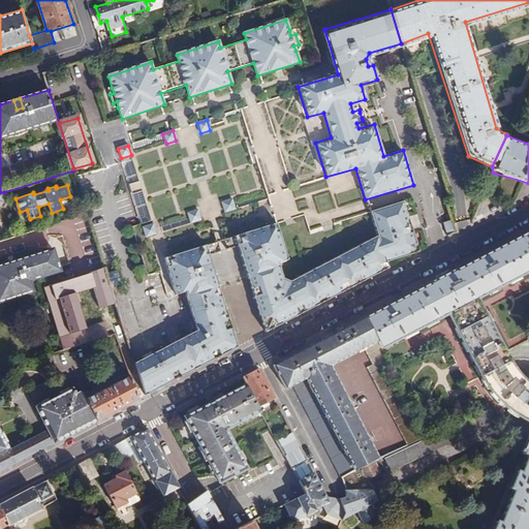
[(222,203),(225,213),(236,210),(232,199),(222,203)]
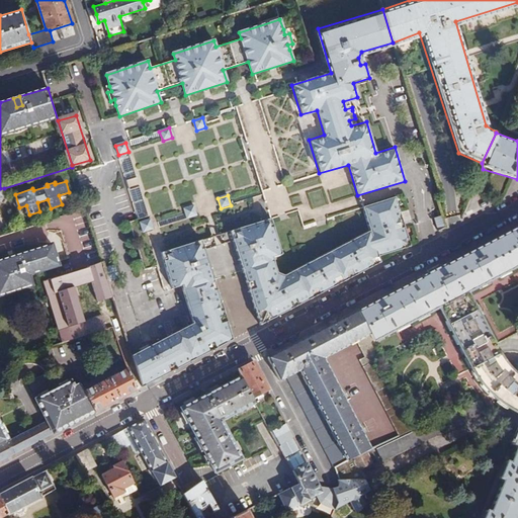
[(370,231),(378,257),(411,247),(405,228),(401,229),(399,223),(397,217),(402,216),(396,197),(363,207),(370,231)]
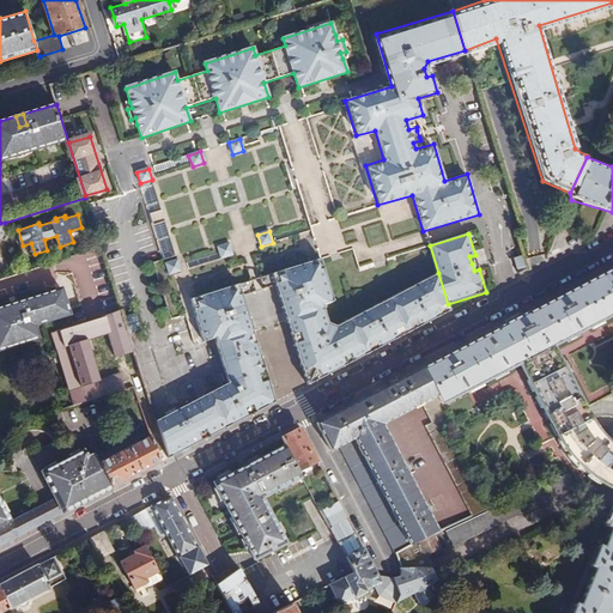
[(218,248),(222,260),(234,256),(230,244),(218,248)]
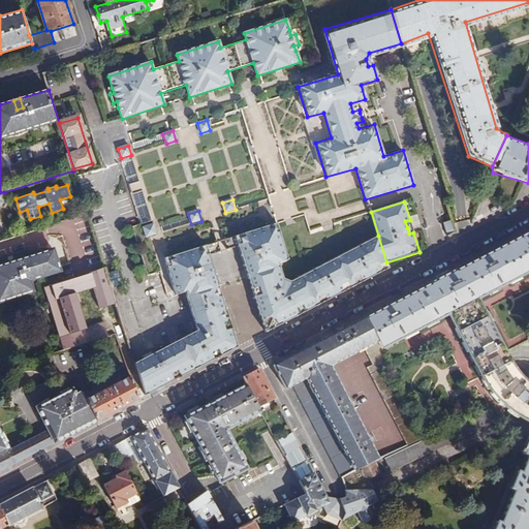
[(448,237),(457,232),(453,219),(444,222),(448,237)]
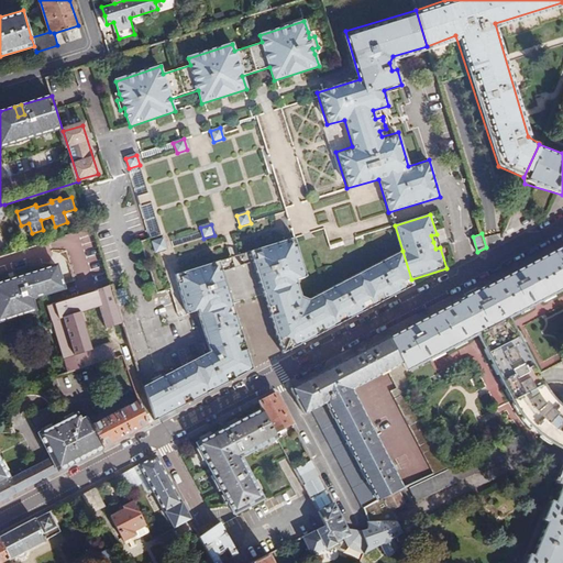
[(440,247),(437,234),(431,235),(433,242),(435,249),(440,247)]
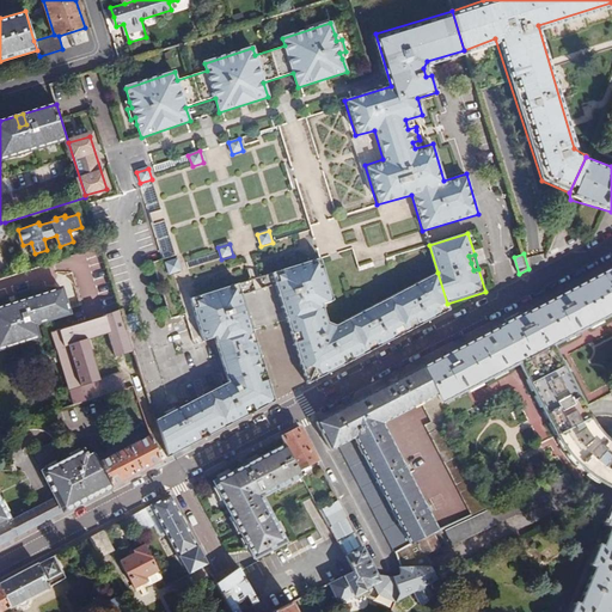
[(447,304),(438,273),(336,326),(335,330),(326,326),(329,323),(324,308),(320,310),(319,305),(323,304),(335,300),(320,258),(273,274),(276,285),(289,326),(298,355),(307,385),(337,369),(383,346),(381,342),(385,341),(391,337),(392,341),(424,324),(423,320),(426,318),(432,316),(434,319),(451,310),(447,304)]
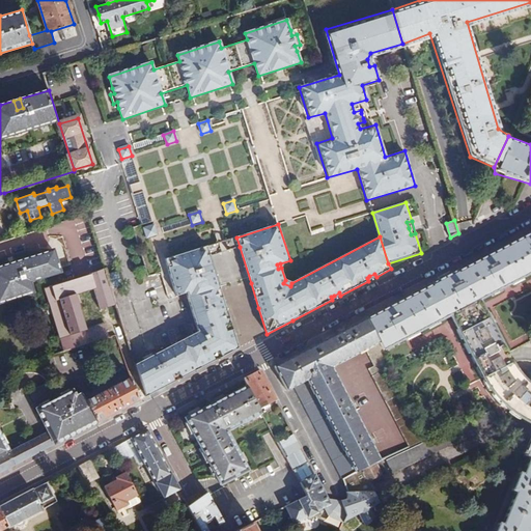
[(143,229),(146,239),(157,235),(154,225),(143,229)]
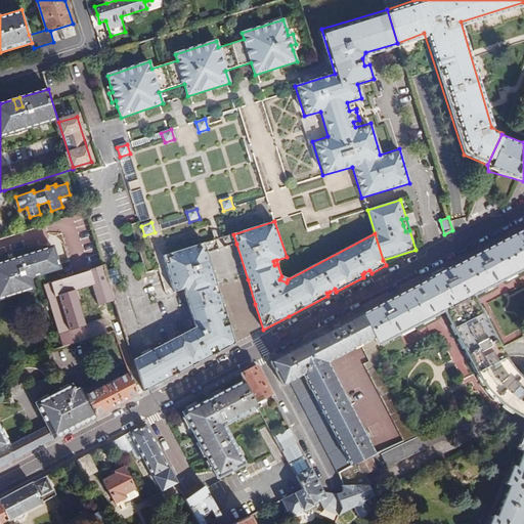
[(523,450),(523,379),(522,378),(514,368),(507,358),(501,348),(523,336),(523,230),(451,268),(451,267),(425,280),(425,281),(362,314),(385,356),(386,359),(393,355),(397,363),(410,356),(407,348),(433,335),(459,382),(478,373),(485,384),(490,391),(496,398),(503,404),(510,409),(516,412),(521,417),(523,417),(523,435),(519,448),(523,450)]
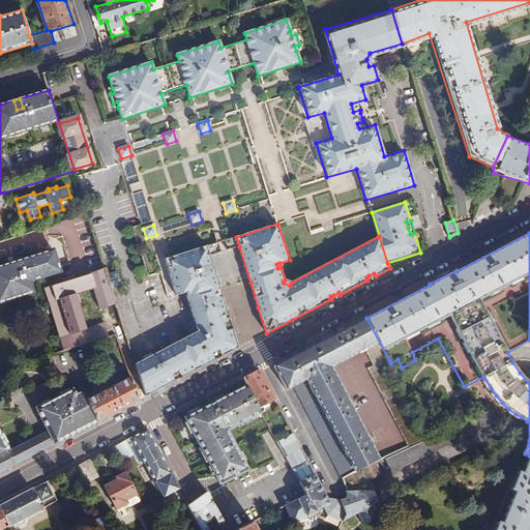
[(239,246),(236,237),(225,240),(228,251),(239,246)]
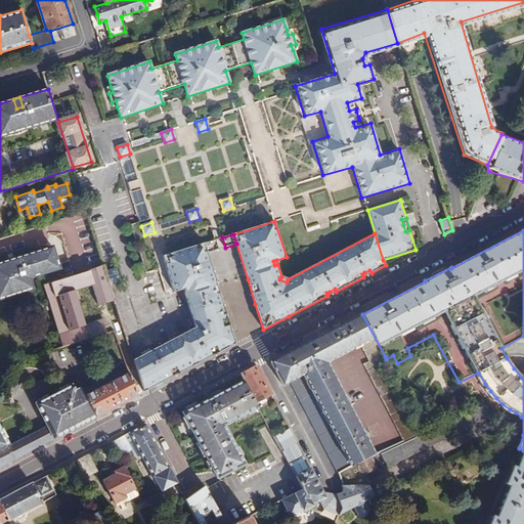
[(204,244),(207,253),(219,250),(216,239),(204,244)]
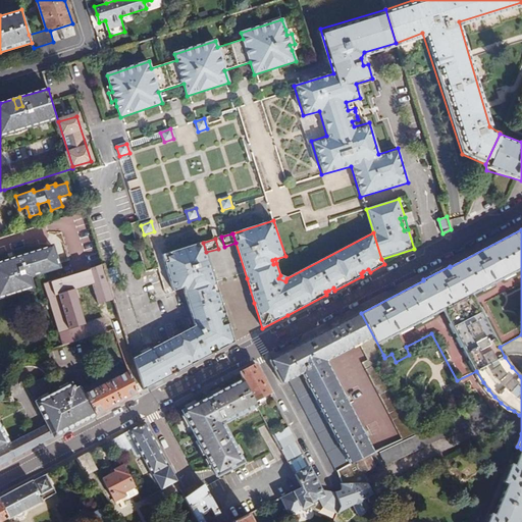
[(220,350),(235,343),(223,304),(217,285),(216,281),(206,252),(203,243),(162,255),(173,292),(183,289),(186,288),(188,292),(185,293),(195,326),(142,354),(148,367),(148,369),(155,384),(166,378),(181,370),(203,359),(220,350)]
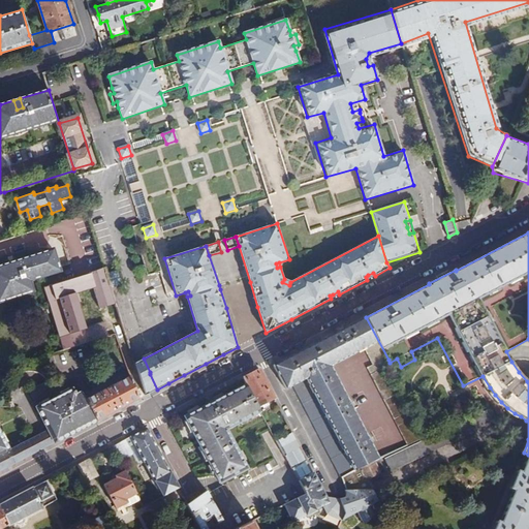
[(0,301),(11,298),(20,294),(20,293),(32,289),(30,280),(60,271),(53,249),(0,263),(0,301)]
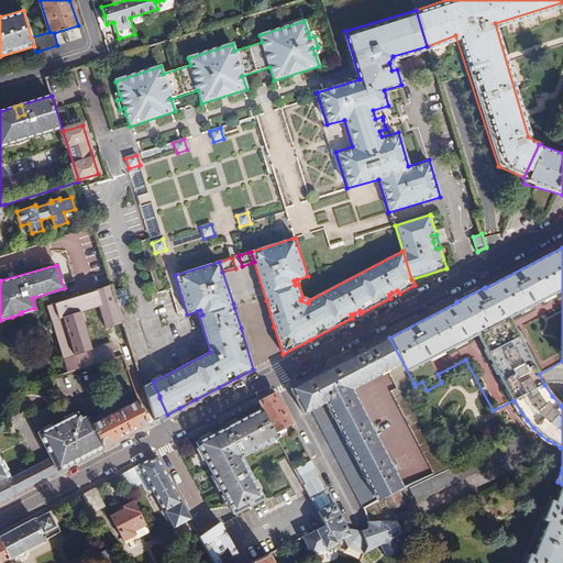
[(111,285),(46,306),(67,372),(132,352),(128,339),(123,340),(118,324),(123,322),(118,307),(113,291),(111,285)]
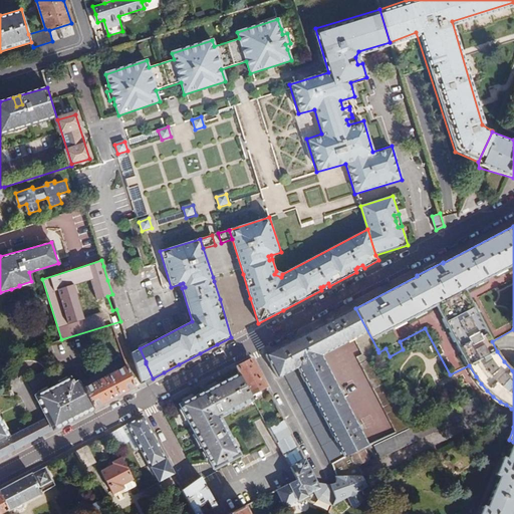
[(103,266),(107,280),(117,276),(113,263),(103,266)]
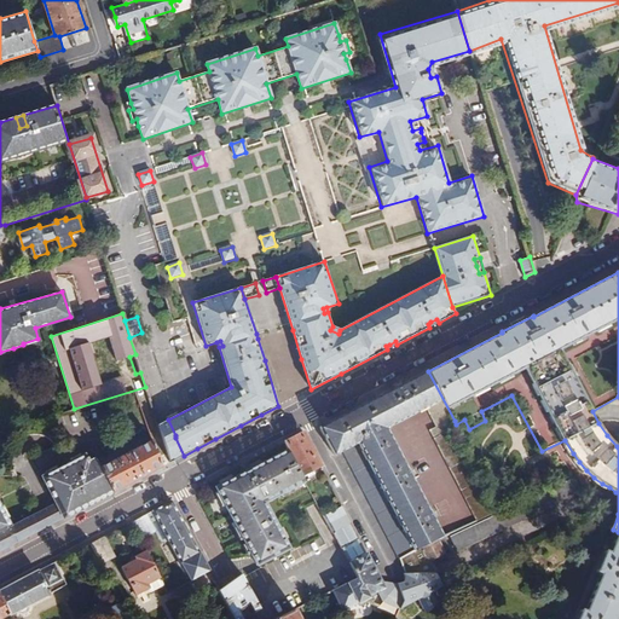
[(136,374),(140,372),(136,354),(129,357),(136,374)]
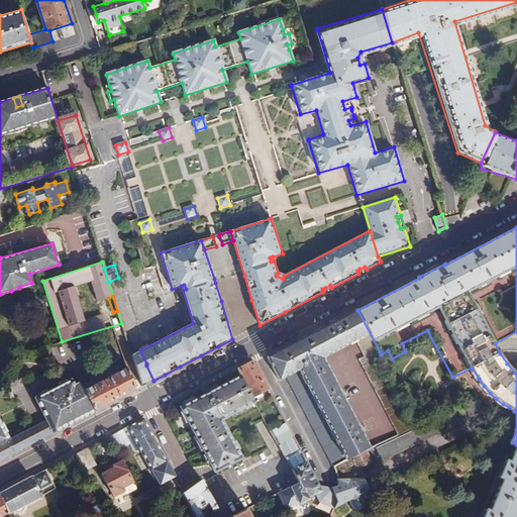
[(400,436),(414,430),(393,390),(377,358),(380,351),(357,310),(337,320),(336,318),(329,321),(331,324),(316,332),(328,354),(356,339),(366,356),(360,359),(400,436)]
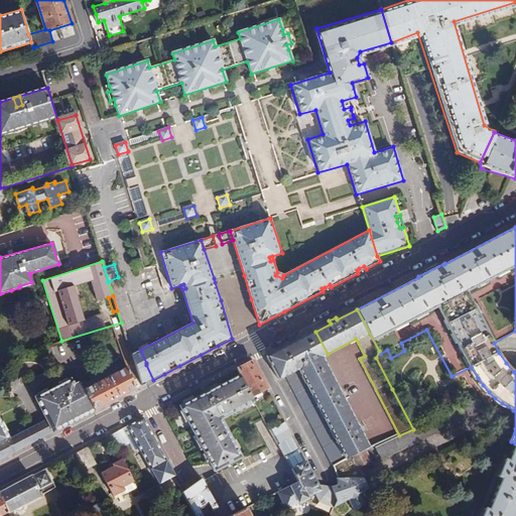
[(315,332),(307,336),(319,358),(328,354),(315,332)]
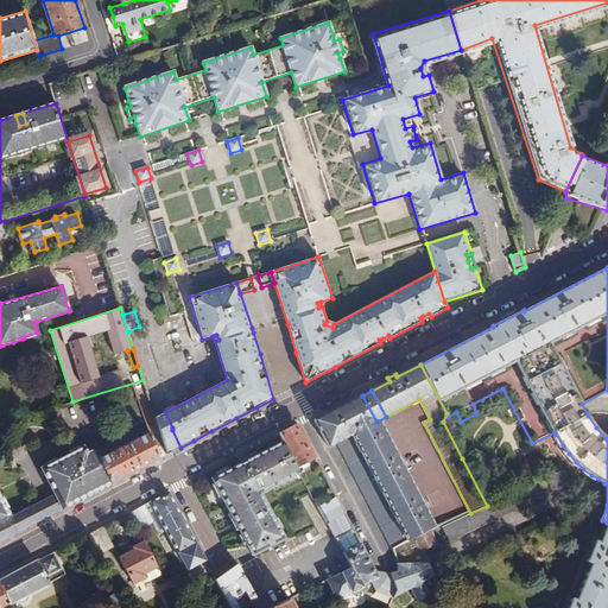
[(337,442),(393,549),(430,531),(436,529),(425,510),(429,508),(425,501),(422,502),(404,468),(407,467),(404,460),(400,462),(384,426),(380,429),(377,422),(362,396),(315,420),(329,447),(337,442)]
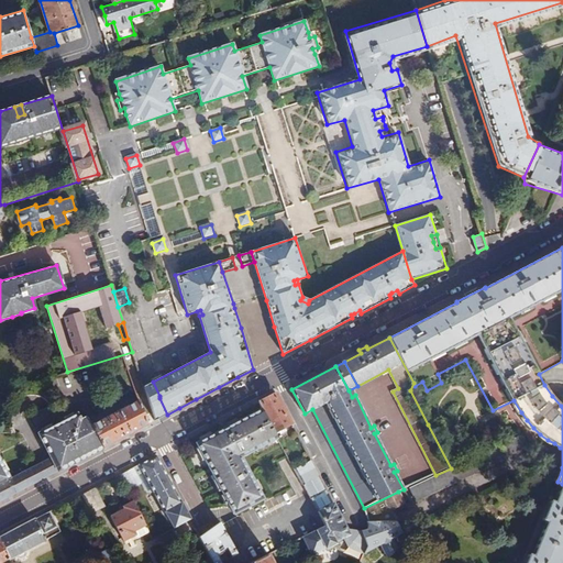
[(159,418),(167,415),(159,398),(159,396),(153,382),(148,384),(143,387),(154,421),(159,418)]
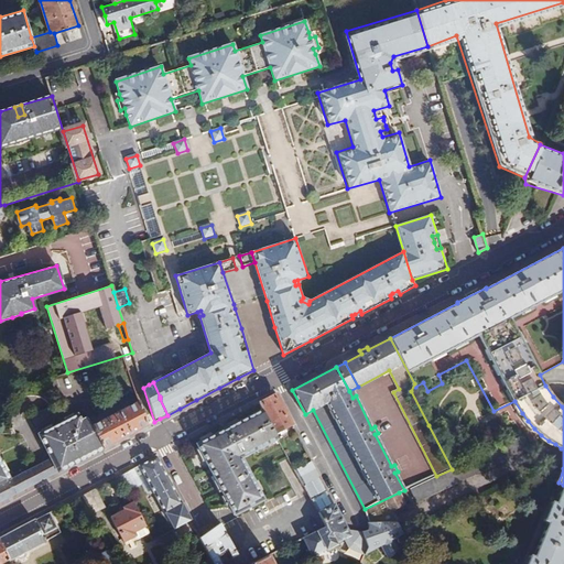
[(277,393),(259,403),(277,433),(293,424),(277,393)]
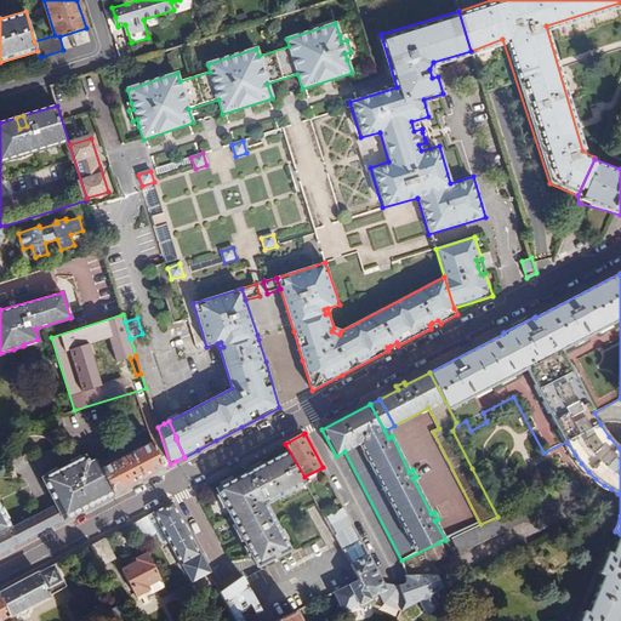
[(104,448),(109,456),(123,450),(119,439),(104,448)]
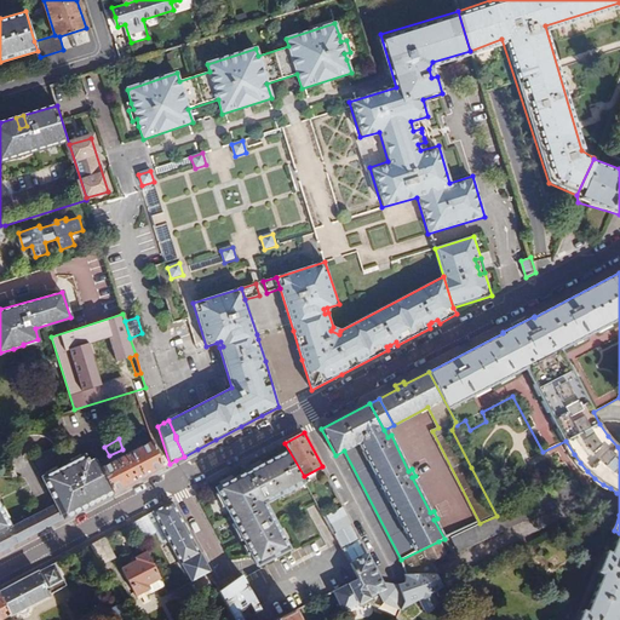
[(107,497),(161,469),(153,441),(102,468),(96,458),(90,461),(87,458),(86,459),(85,457),(49,475),(63,501),(69,515),(107,497)]
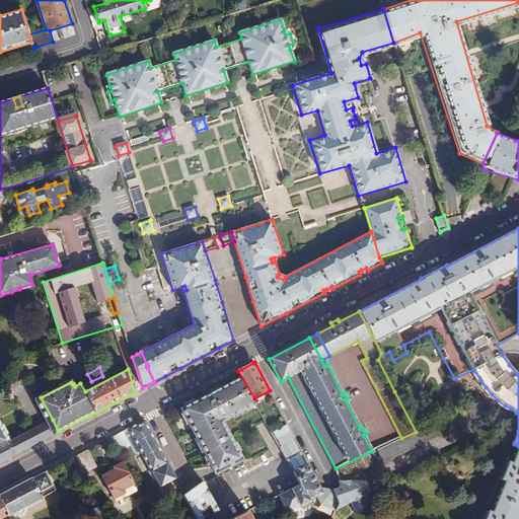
[(180,409),(214,473),(242,458),(222,420),(254,403),(247,390),(240,377),(180,409)]
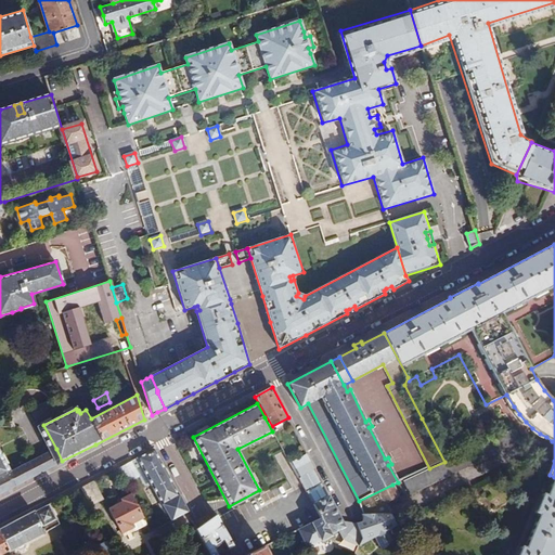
[(411,492),(521,441),(515,429),(444,462),(446,464),(405,482),(411,492)]
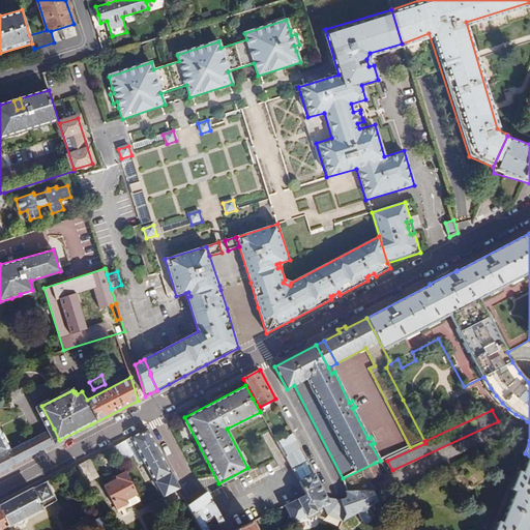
[(0,471),(13,465),(45,448),(48,446),(41,434),(15,448),(4,435),(0,429),(0,471)]
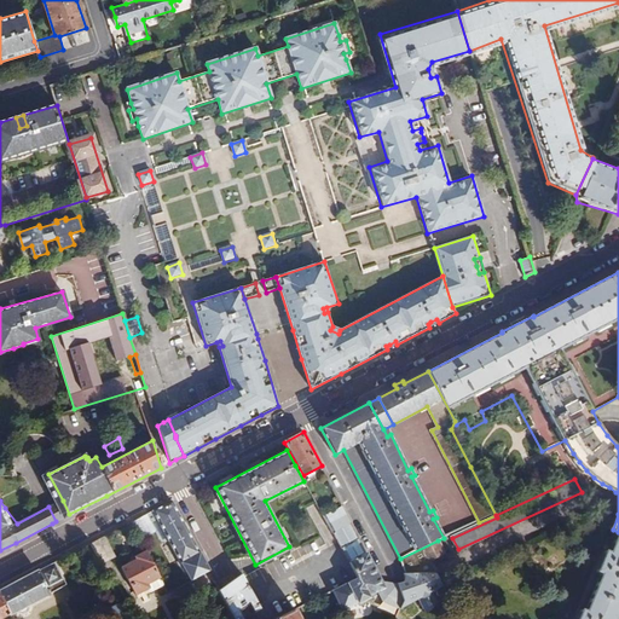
[(56,521),(69,514),(63,501),(48,507),(56,521)]
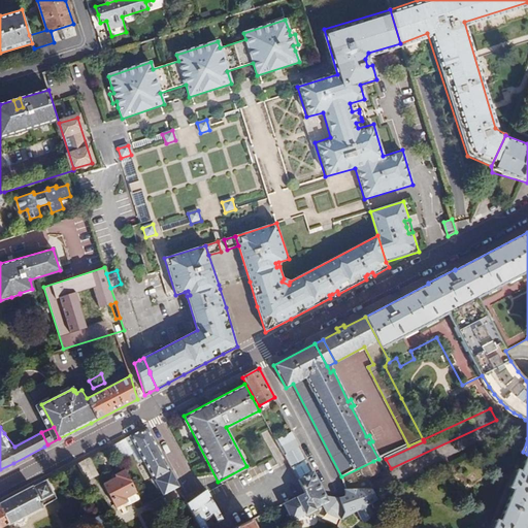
[(147,428),(112,446),(121,460),(134,454),(138,462),(140,463),(142,463),(145,462),(156,481),(157,481),(164,495),(179,488),(147,428)]
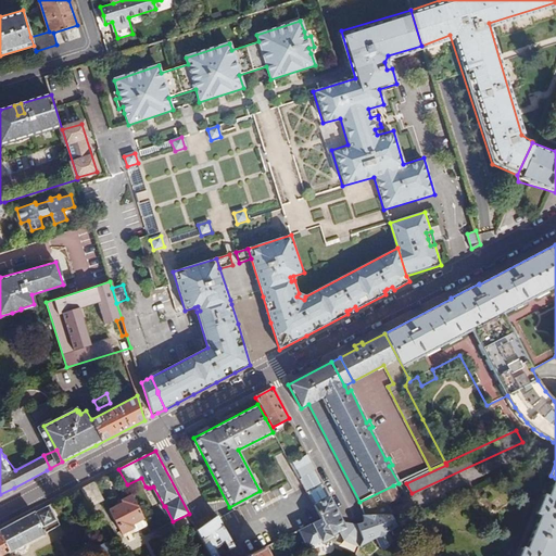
[(308,455),(293,463),(301,478),(316,469),(308,455)]
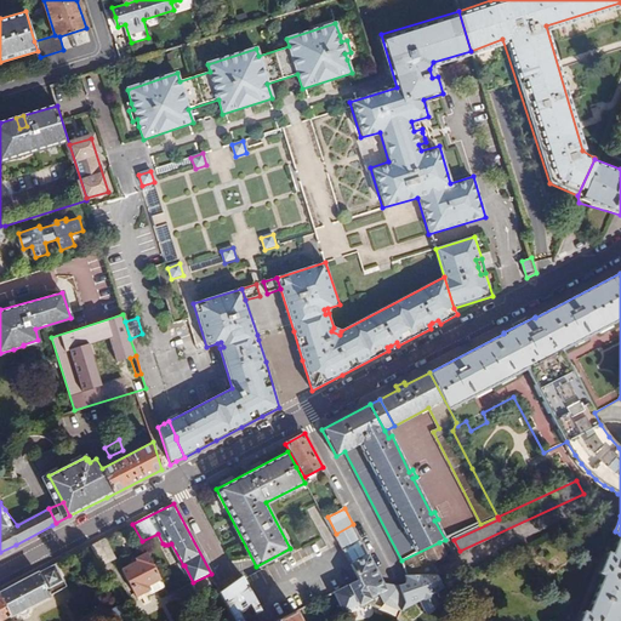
[(593,537),(599,525),(599,524),(588,519),(582,533),(593,537)]
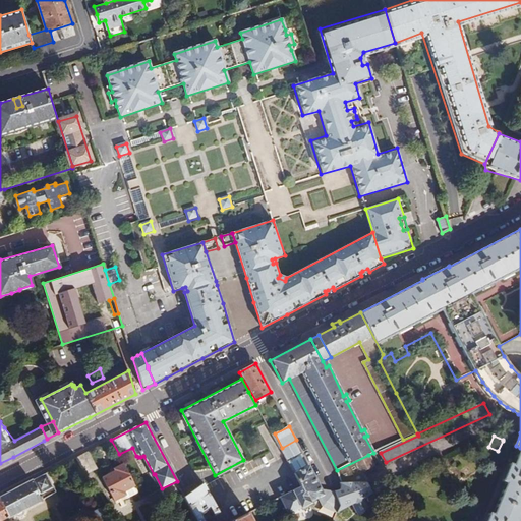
[(518,520),(520,516),(520,449),(514,465),(511,464),(504,481),(507,483),(495,514),(490,512),(486,520),(518,520)]
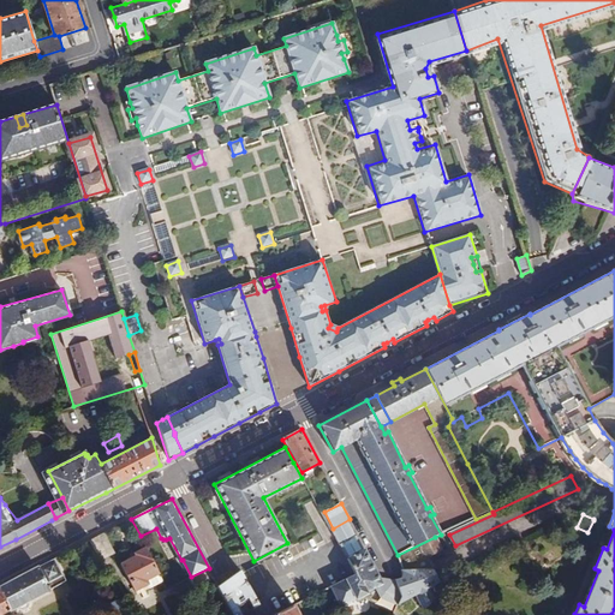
[(105,532),(90,541),(101,561),(115,554),(105,532)]
